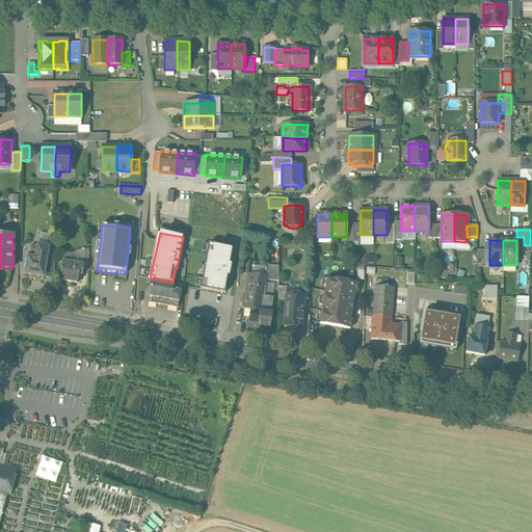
[(200,284),(202,285),(201,290),(225,294),(229,280),(231,280),(234,262),(232,262),(235,247),(209,242),(208,248),(207,247),(200,284)]
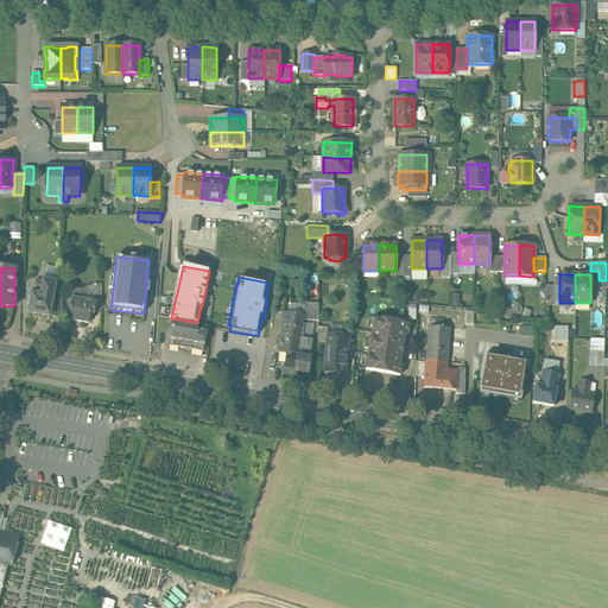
[(50,316),(55,291),(56,283),(43,280),(42,287),(37,286),(36,290),(33,289),(32,293),(29,312),(50,316)]
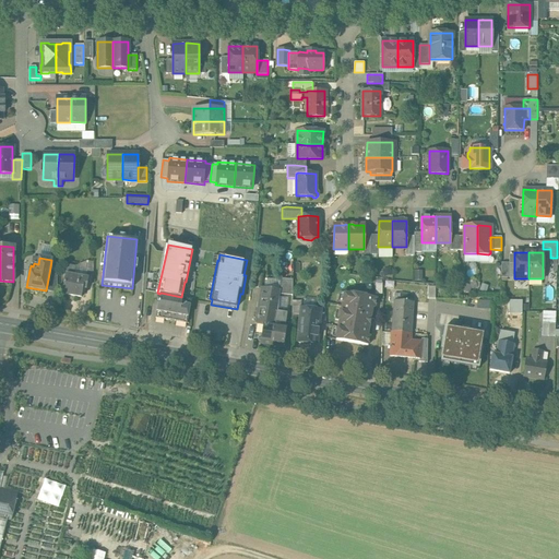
[(510,263),(508,263),(501,263),(501,276),(501,277),(508,278),(510,277),(510,263)]
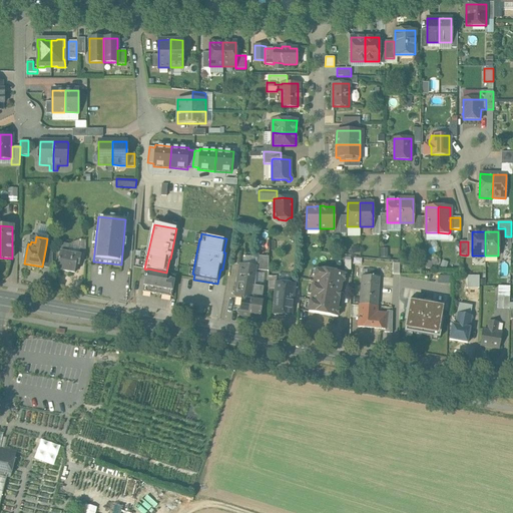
[(62,243),(61,245),(57,270),(74,273),(75,265),(79,266),(80,255),(67,253),(68,244),(62,243)]
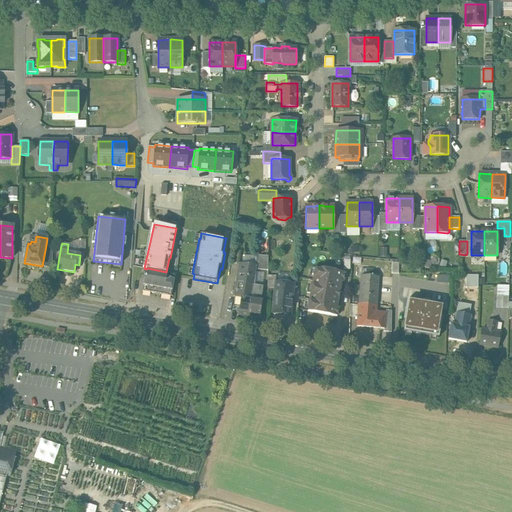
[(42,266),(52,268),(52,252),(45,251),(42,266)]
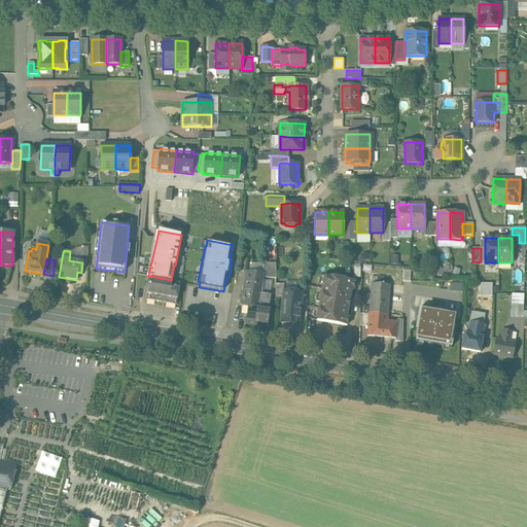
[(264,262),(264,272),(264,277),(264,278),(275,279),(276,265),(276,264),(264,262)]
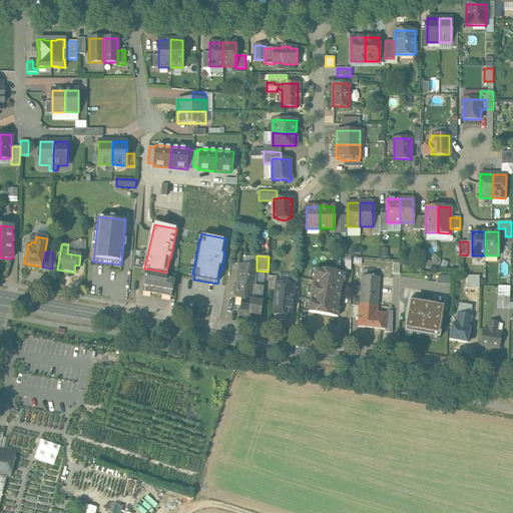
[(242,299),(241,305),(239,316),(249,318),(254,287),(257,271),(257,270),(257,265),(257,258),(243,257),(242,266),(239,265),(235,298),(242,299)]
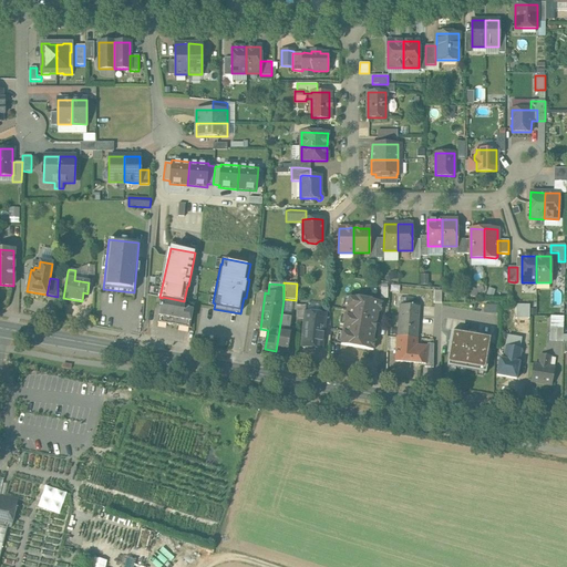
[(163,298),(161,306),(158,322),(188,328),(189,327),(192,310),(183,309),(185,301),(163,297),(163,298)]
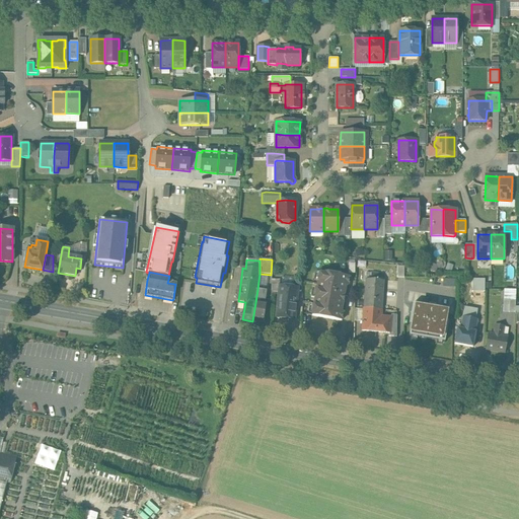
[(318,316),(336,319),(342,320),(343,312),(341,311),(342,308),(346,285),(348,286),(349,277),(320,272),(319,272),(312,315),(318,316)]
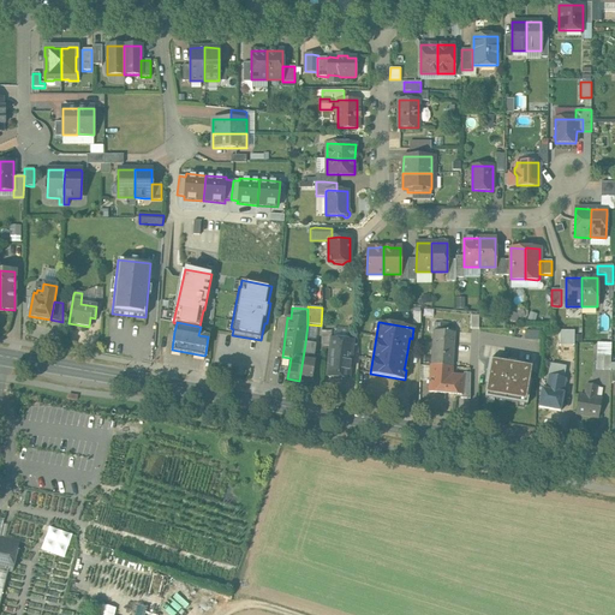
[(434,330),(431,350),(431,351),(430,365),(452,368),(455,333),(454,333),(447,332),(448,324),(440,323),(440,332),(434,330)]
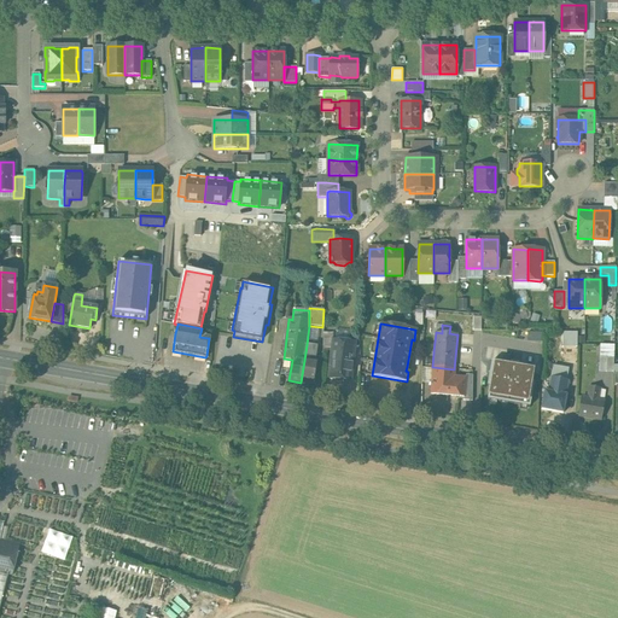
[(336,336),(334,336),(322,334),(322,350),(336,351),(336,336)]
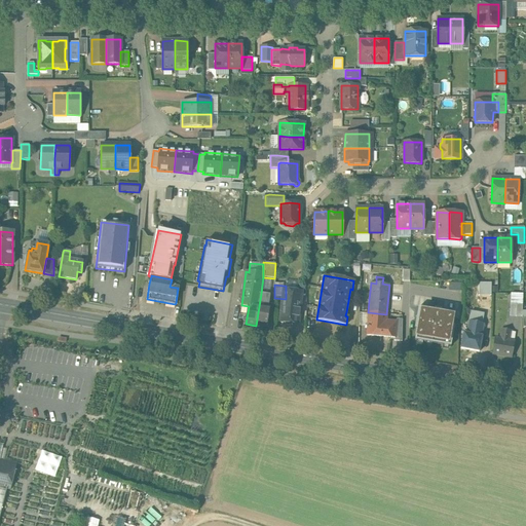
[(511,293),(511,316),(525,315),(525,309),(523,310),(523,293),(511,293)]
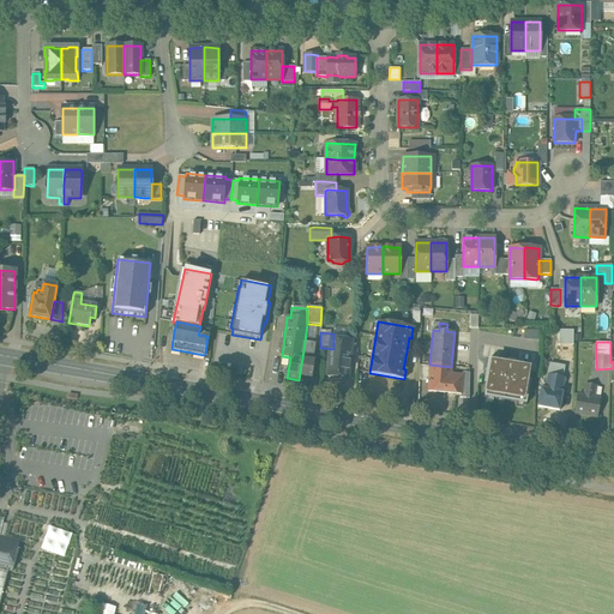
[(305,344),(304,354),(302,356),(313,357),(314,345),(305,344)]
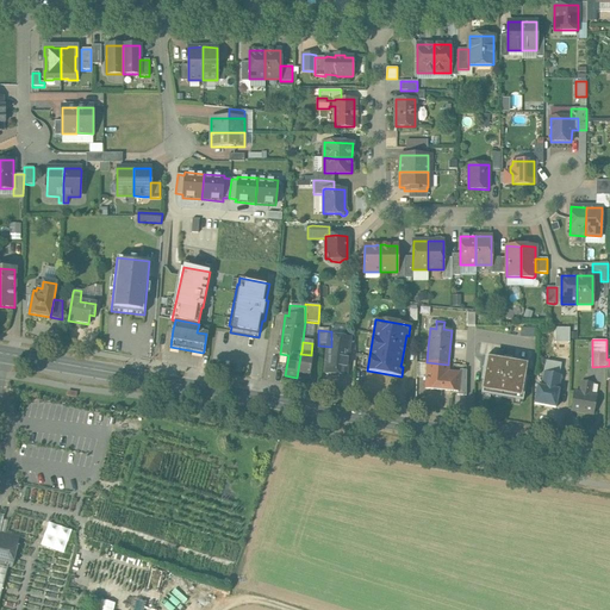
[(348,349),(342,348),(328,347),(324,373),(344,375),(346,375),(348,349)]
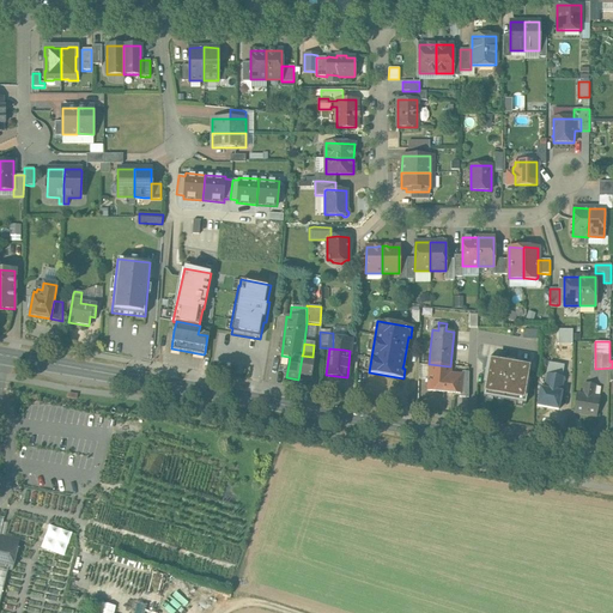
[(310,381),(310,377),(314,359),(314,358),(302,356),(298,380),(310,381)]
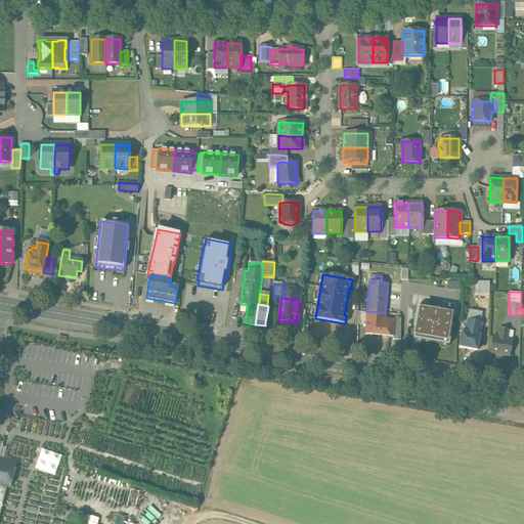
[(449,345),(453,324),(451,323),(453,313),(419,307),(412,340),(449,345)]
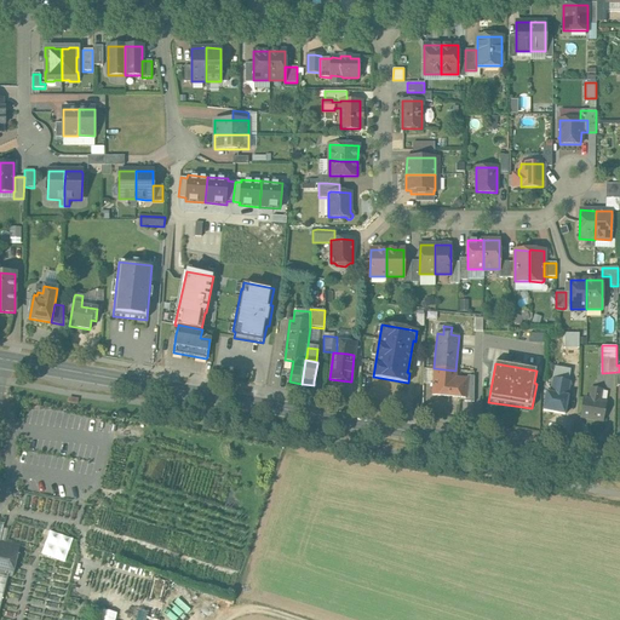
[(432,395),(446,396),(454,397),(455,371),(434,369),(432,395)]
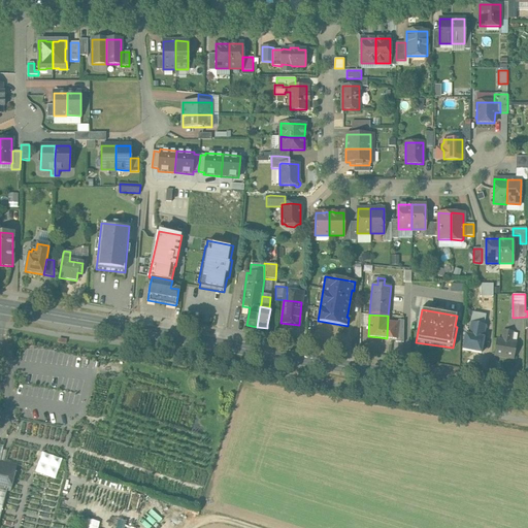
[(397,323),(388,323),(387,337),(387,338),(396,338),(397,331),(403,332),(403,321),(398,321),(397,323)]
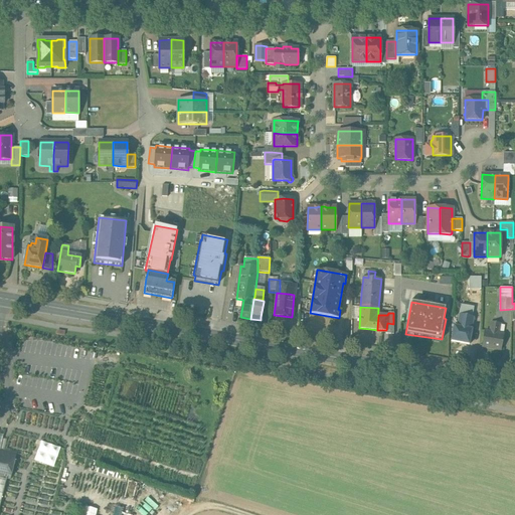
[(451,341),(461,343),(462,343),(469,345),(473,318),(459,315),(457,326),(453,326),(451,341)]
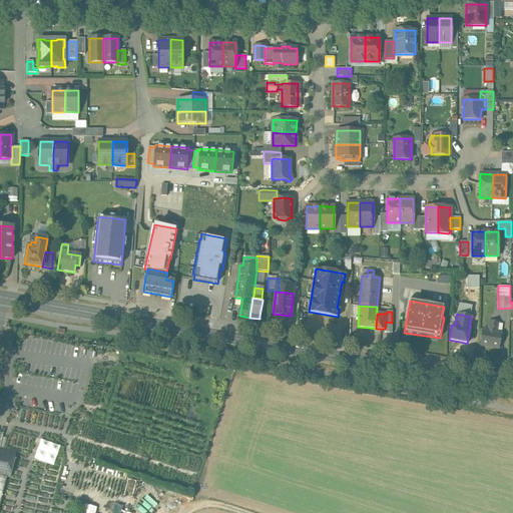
[(498,348),(499,339),(500,334),(495,333),(497,323),(488,321),(486,331),(482,331),(480,345),(480,346),(498,348)]
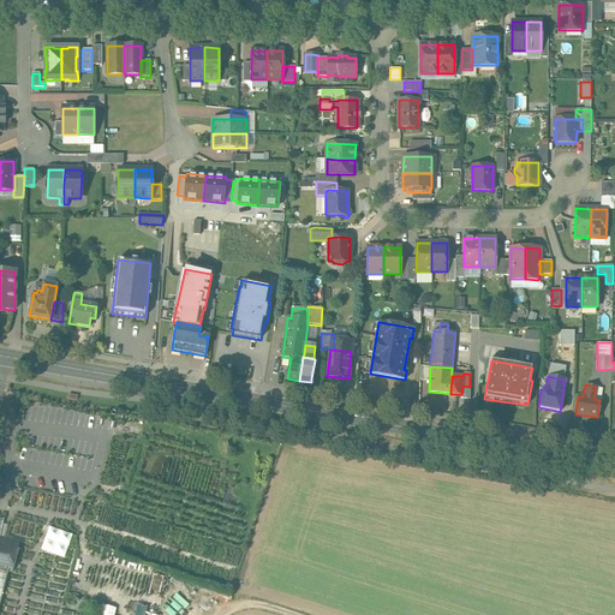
[(64,557),(72,535),(49,526),(41,549),(64,557)]
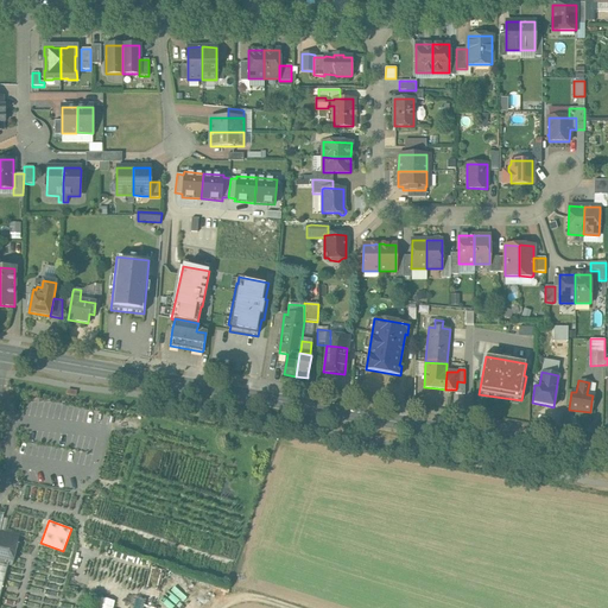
[(0,599),(8,565),(13,567),(23,532),(0,526),(0,599)]
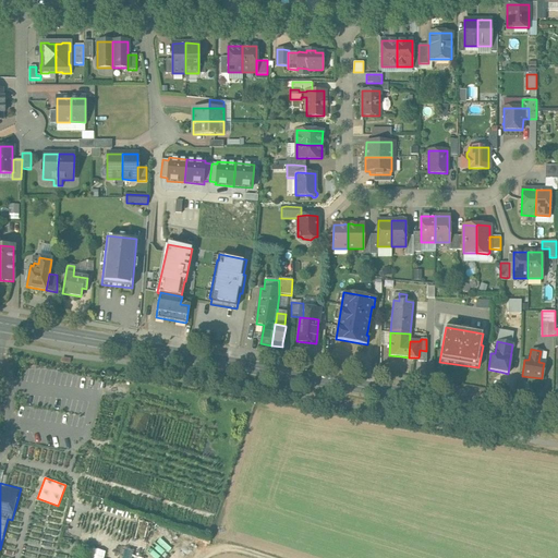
[(94,538),(104,533),(99,522),(89,526),(94,538)]
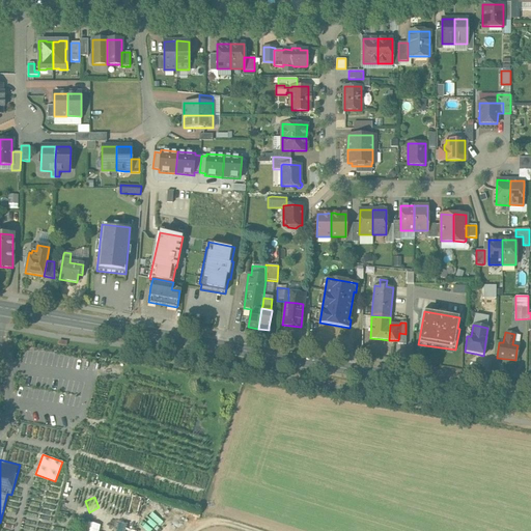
[(86,522),(84,530),(98,530),(100,524),(86,522)]
